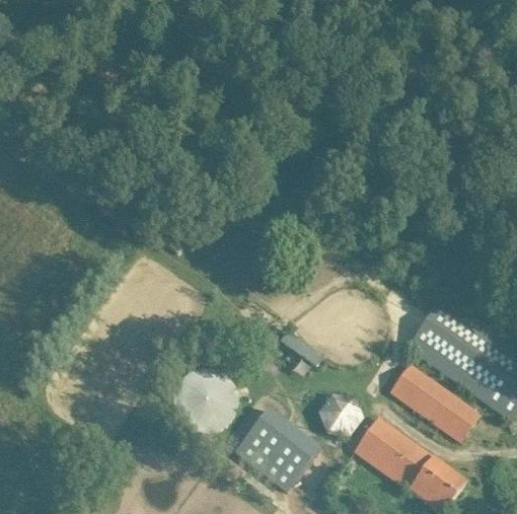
[(516,348),(444,297),(410,347),(513,420),(516,415),(516,348)]
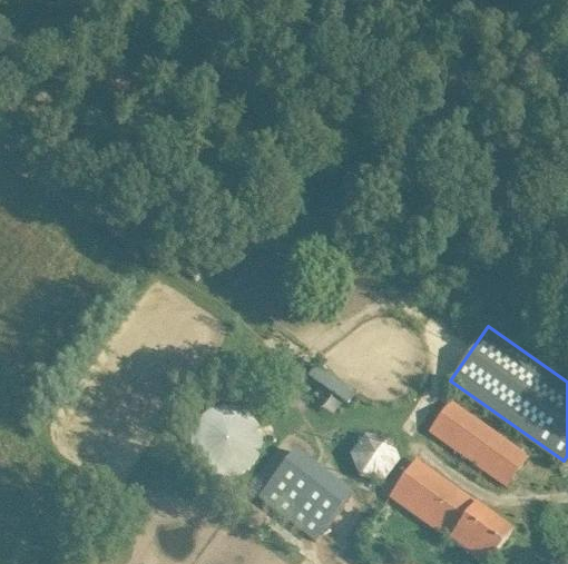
[(303,372),(344,402),(353,391),(312,359),(303,372)]
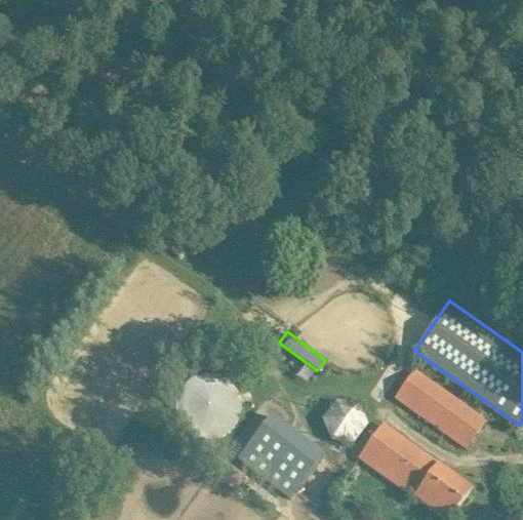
[(468,445),(487,418),(416,368),(397,396),(468,445)]
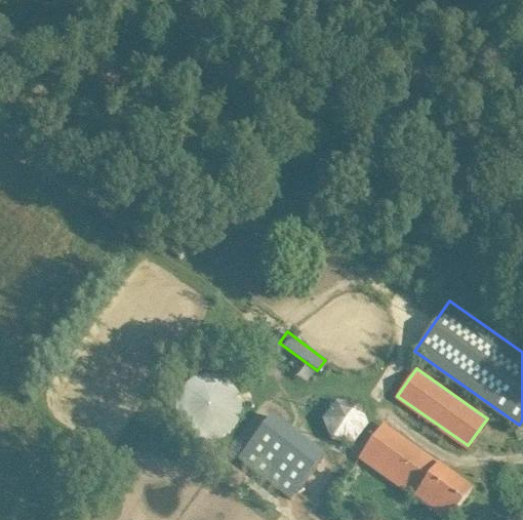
[(210,373),(207,373),(204,373),(201,374),(199,375),(196,376),(194,377),(191,378),(189,381),(187,383),(185,385),(183,387),(180,389),(179,392),(178,394),(177,397),(176,399),(176,402),(176,405),(176,408),(176,411),(177,413),(177,416),(178,420),(180,422),(182,424),(184,427),(185,429),(187,431),(190,433),(192,434),(194,435),(197,437),(199,438),(202,438),(205,439),(208,439),(210,439),(213,439),(216,438),(219,437),(222,436),(225,435),(227,434),(229,432),(232,430),(233,428),(235,426),(237,424),(238,421),(239,418),(240,415),(241,412),(241,410),(242,407),(242,404),(241,401),(241,399),(240,396),(239,393),(238,391),(236,388),(235,386),(233,384),(231,382),(229,380),(226,378),(224,376),(220,375),(218,374),(215,374),(212,373),(210,373)]
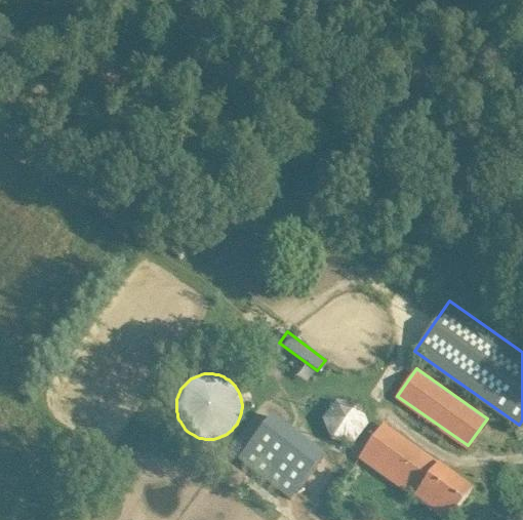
[(359,402),(335,398),(322,416),(331,438),(356,440),(369,422),(359,402)]
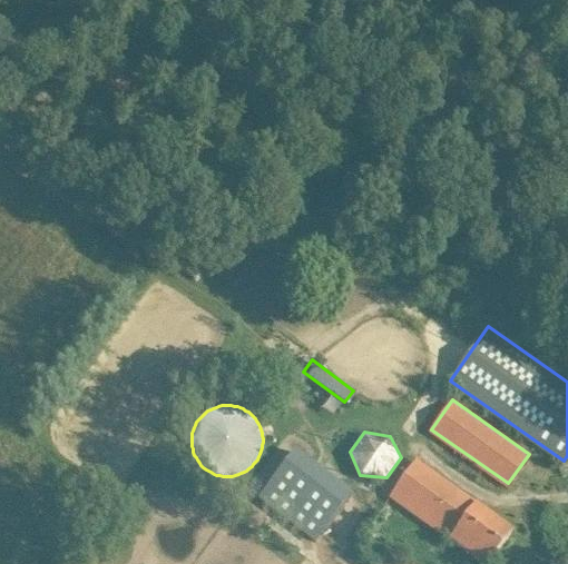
[(319,533),(346,480),(283,447),(255,502),(319,533)]
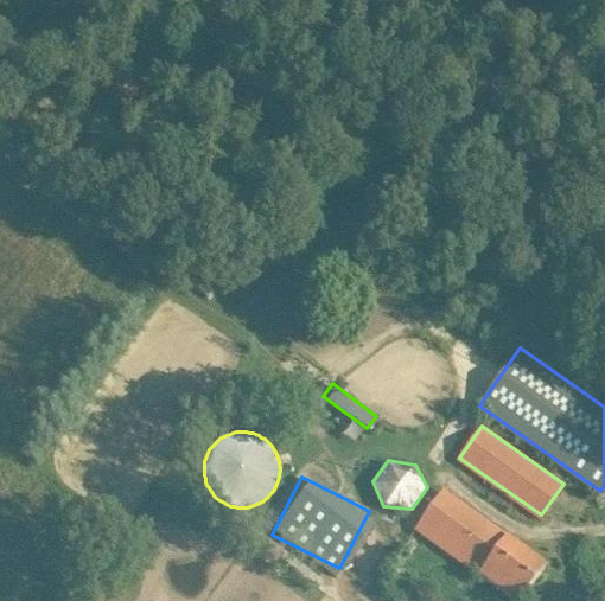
[(548,562),(445,487),(418,526),(521,600),(548,562)]
